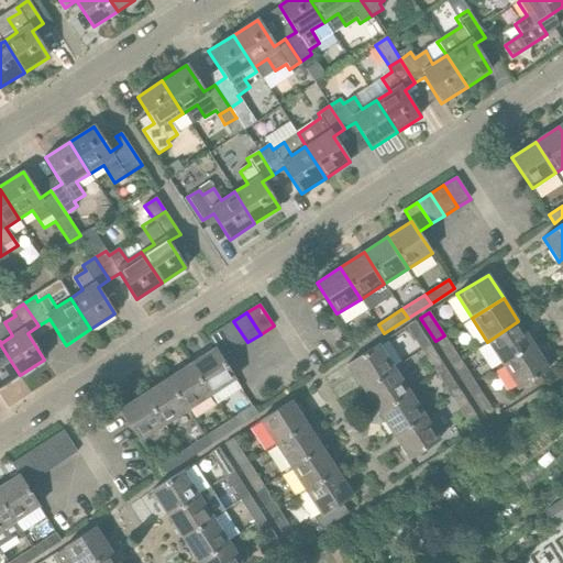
[(234,351),(247,342),(233,321),(220,329),(234,351)]
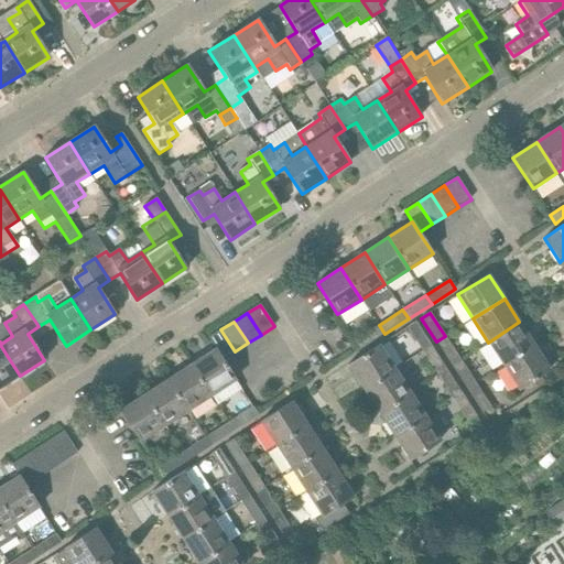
[(422,350),(431,345),(416,322),(408,327),(422,350)]
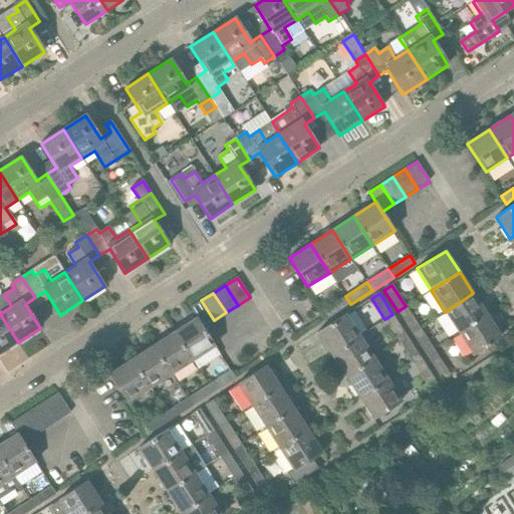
[(459,333),(488,315),(487,313),(491,311),(485,302),(481,305),(473,293),(445,312),(459,333)]
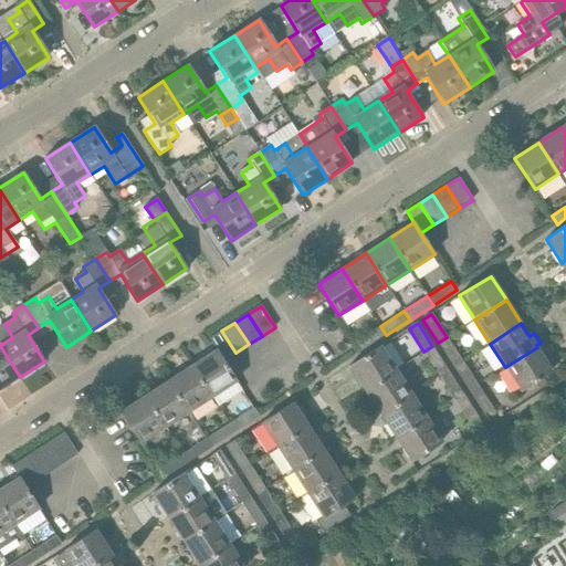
[(222,362),(236,353),(221,331),(209,339),(216,350),(222,362)]
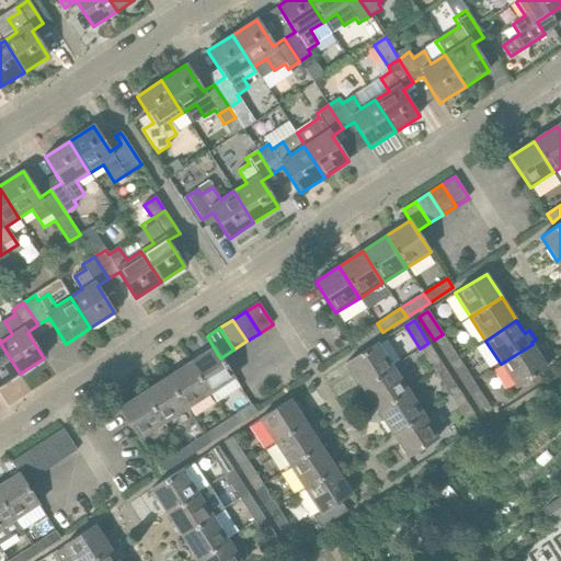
[(449,364),(458,358),(443,334),(434,340),(449,364)]
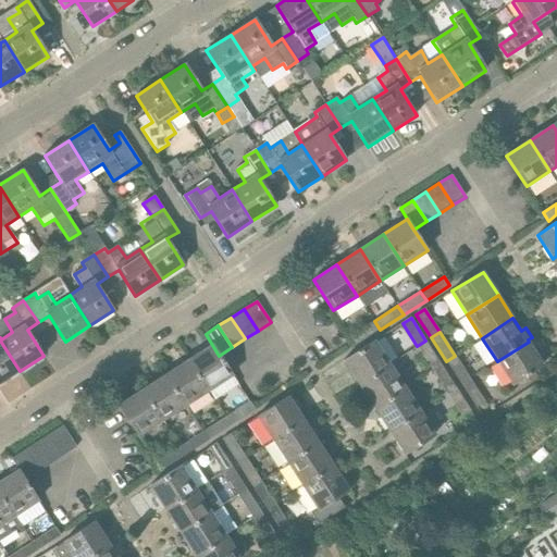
[(0,383),(20,371),(0,341),(0,383)]
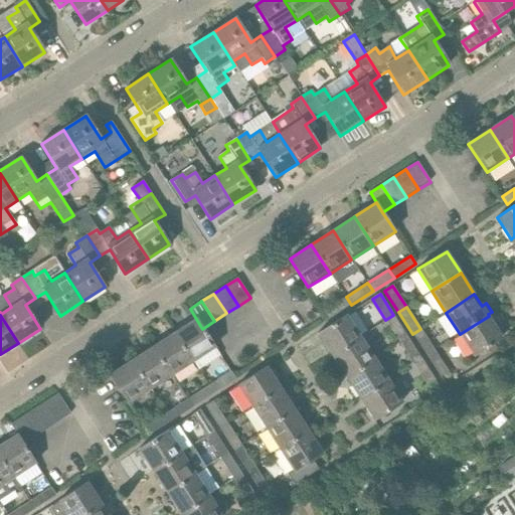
[(332,355),(360,337),(347,315),(318,334),(332,355)]
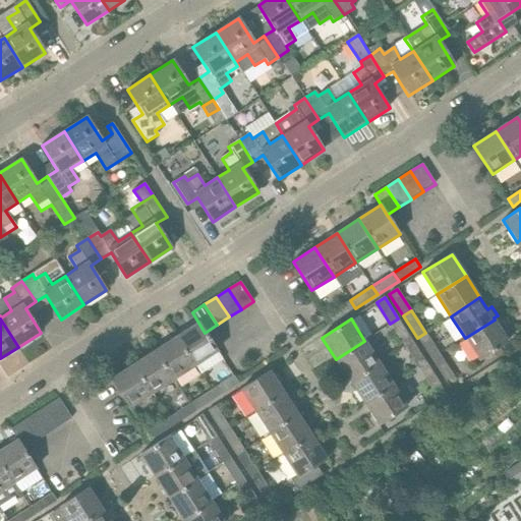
[(404,345),(412,340),(398,319),(390,324),(404,345)]
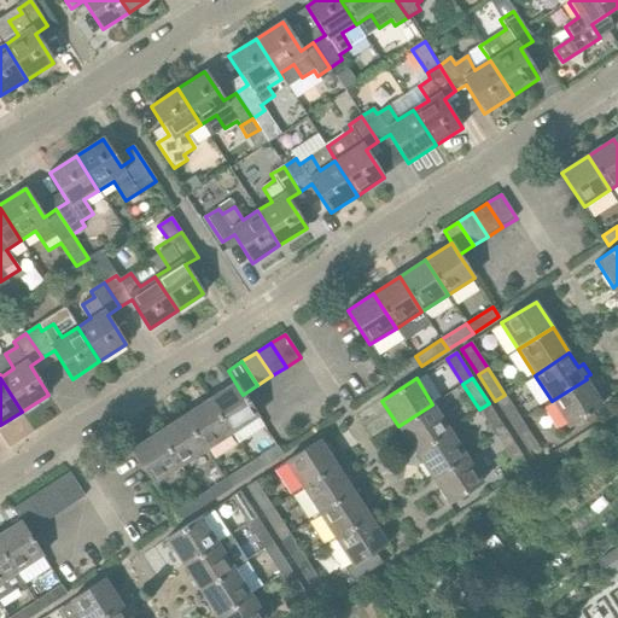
[(569,427),(590,413),(602,404),(587,379),(552,401),(569,427)]
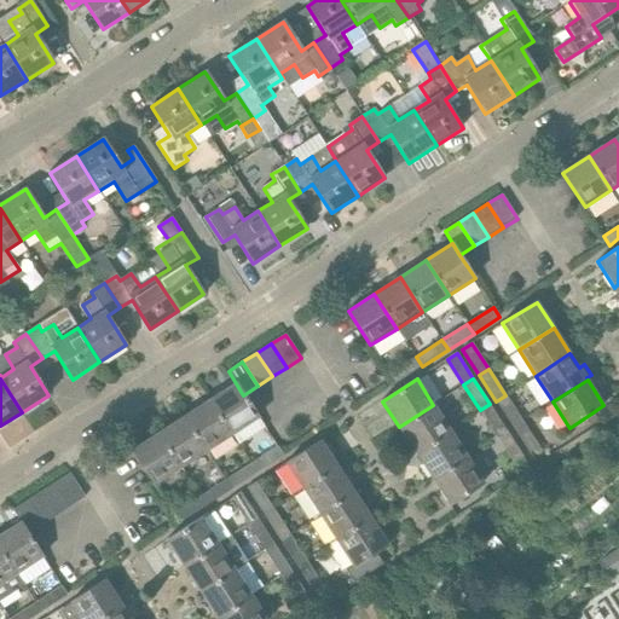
[(210,400),(233,434),(258,418),(243,395),(236,383),(210,400)]
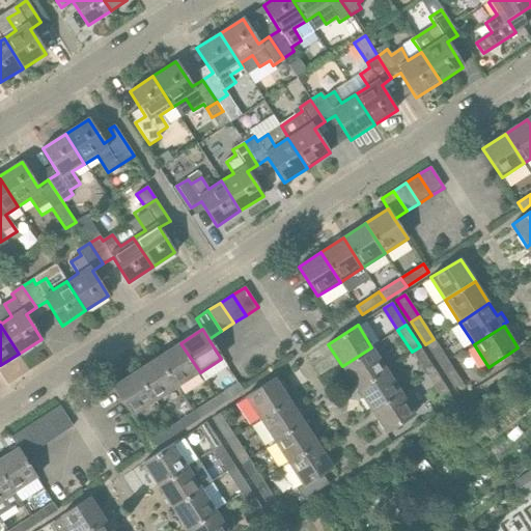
[(439,365),(447,360),(434,339),(425,344),(439,365)]
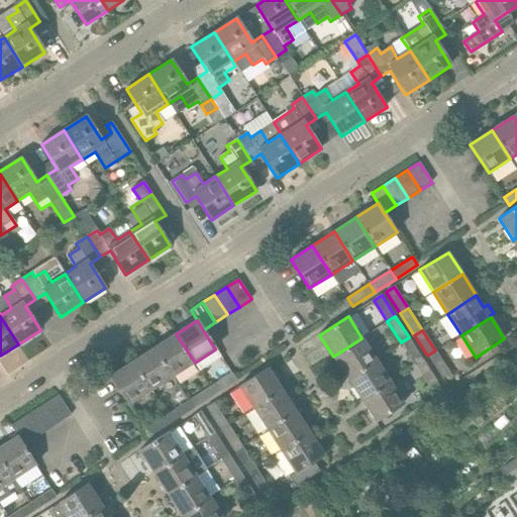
[(173,377),(195,363),(176,334),(154,348),(173,377)]
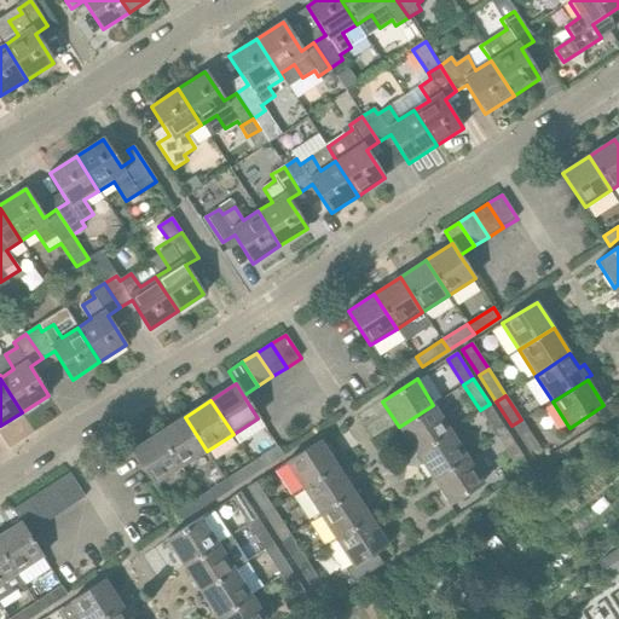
[(497,437),(507,431),(490,404),(480,410),(497,437)]
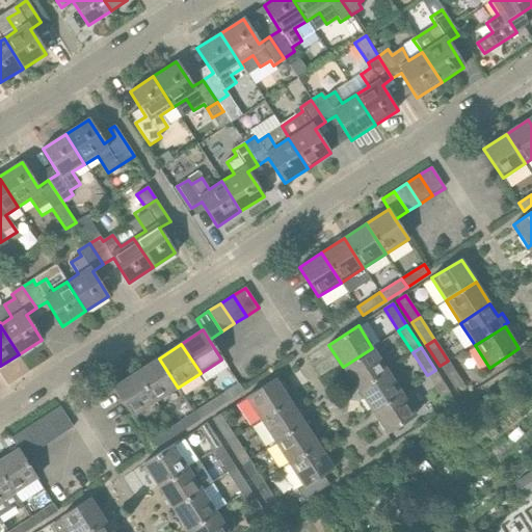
[(357,390),(387,370),(372,348),(343,367),(357,390)]
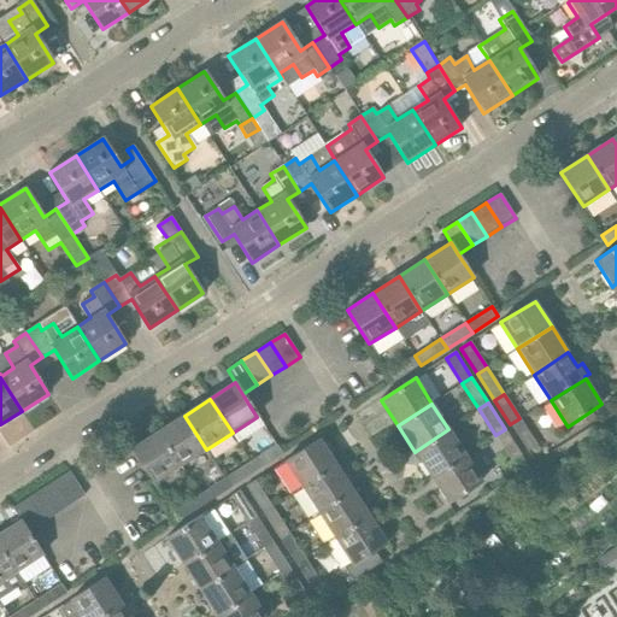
[(180,466),(206,450),(184,416),(158,433),(180,466)]
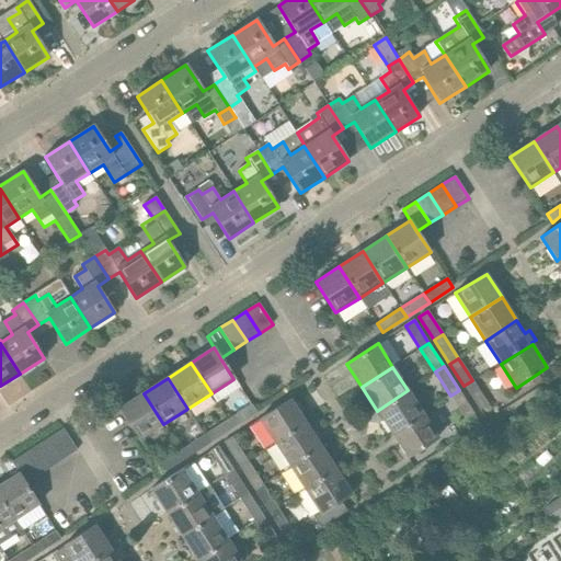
[(480,411),(489,405),(472,380),(464,386),(480,411)]
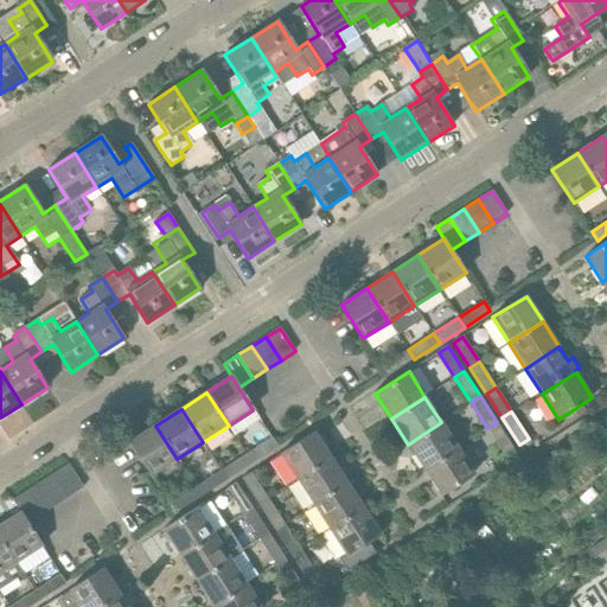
[(425,470),(458,448),(441,422),(408,445),(425,470)]
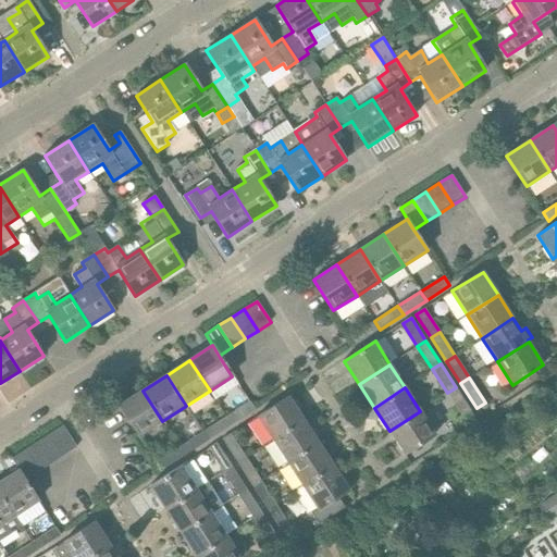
[(462,417),(471,411),(456,387),(447,393),(462,417)]
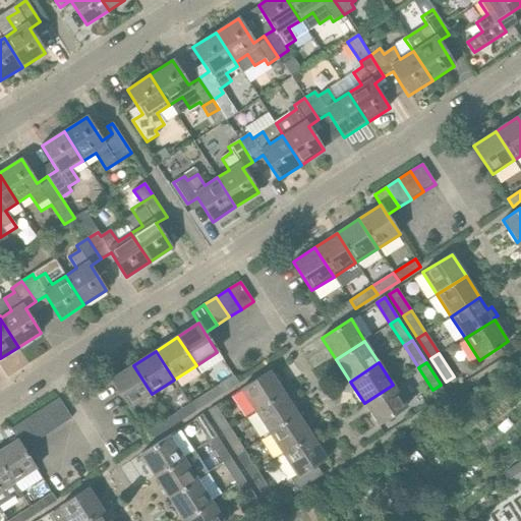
[(129,408),(152,394),(133,365),(111,379),(129,408)]
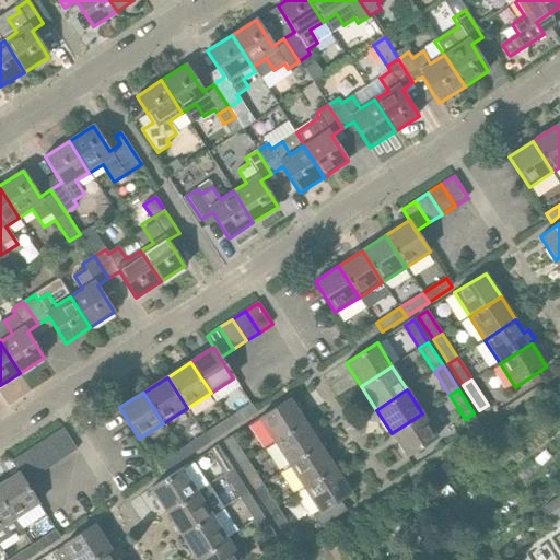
[(273,443),(305,423),(290,399),(258,419),(273,443)]
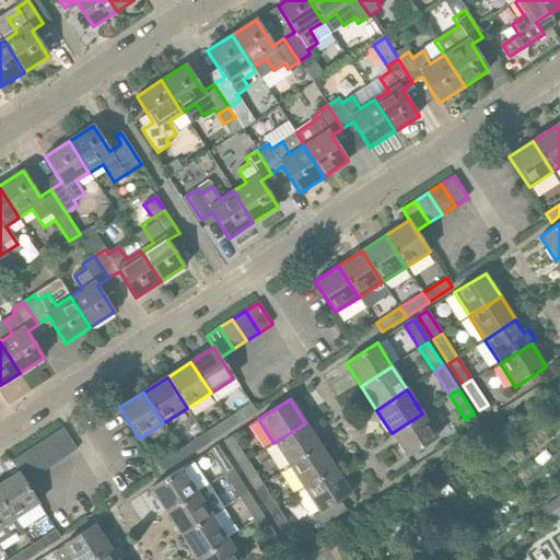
[(228,419),(233,428),(257,412),(251,404),(228,419)]
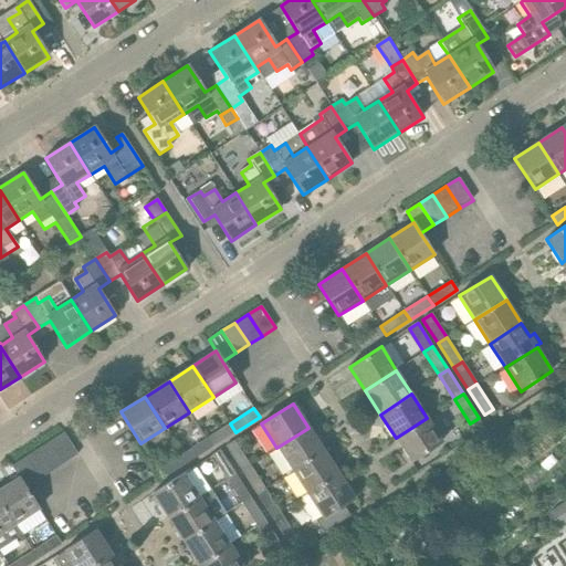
[(427,418),(396,438),(410,462),(442,441),(427,418)]
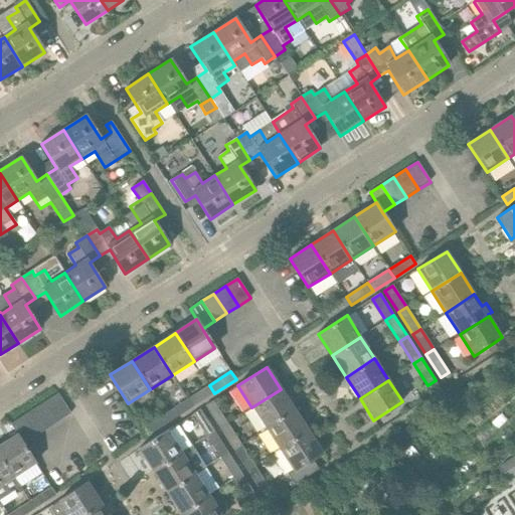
[(188,399),(193,406),(214,393),(209,385),(188,399)]
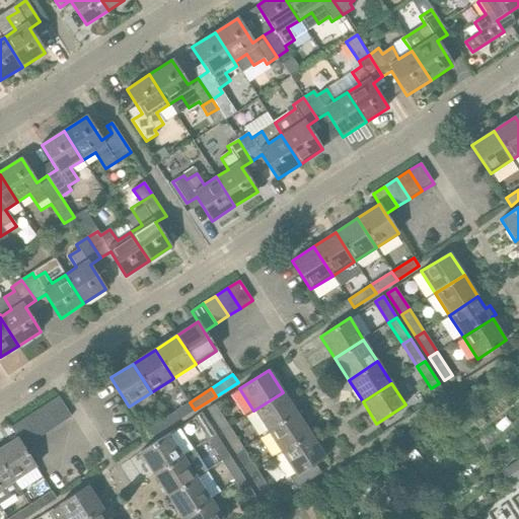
[(268,432),(297,414),(283,392),(253,411),(268,432)]
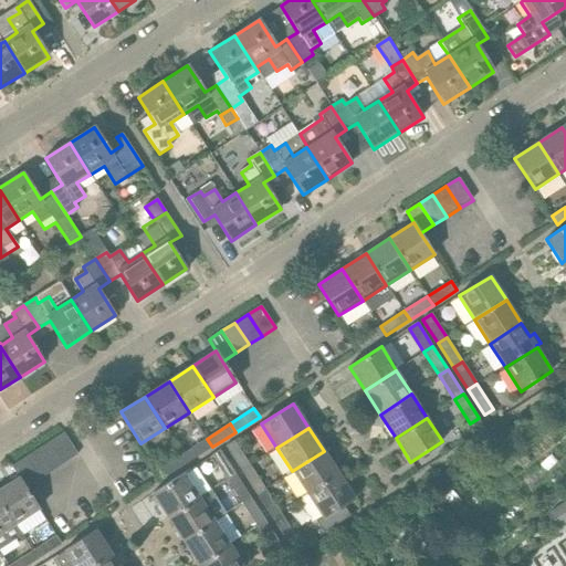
[(64,463),(77,454),(63,433),(51,441),(64,463)]
